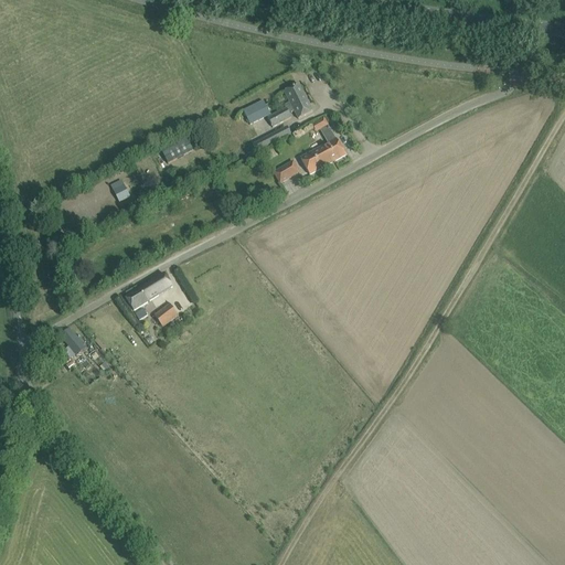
[(285,93),(290,103),(284,106),(286,109),(268,118),(274,128),(291,119),(289,114),(295,112),(298,119),(312,112),(298,85),(285,93)]
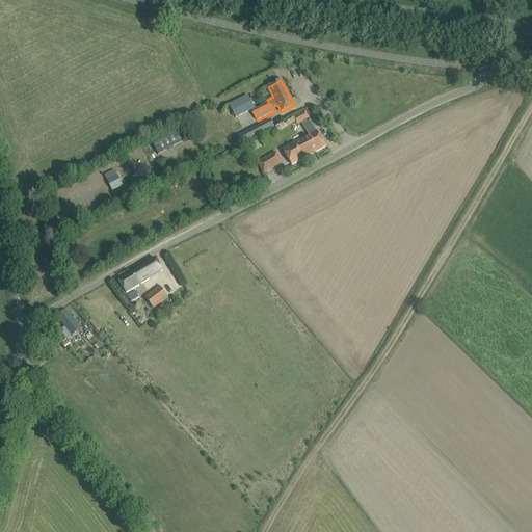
[(230,104),(236,117),(255,108),(248,96),(230,104)]
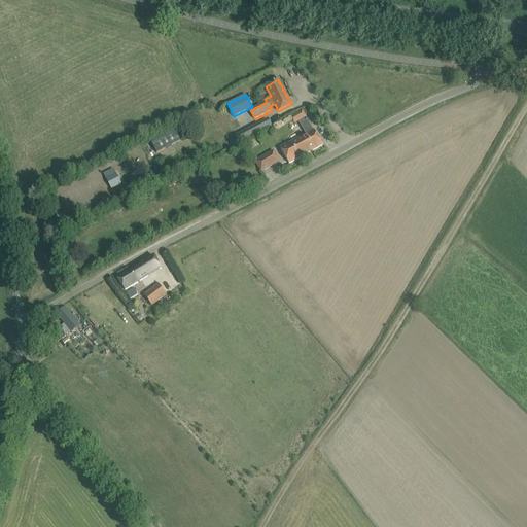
[(304,110),(294,115),(297,119),(306,115),(304,110)]
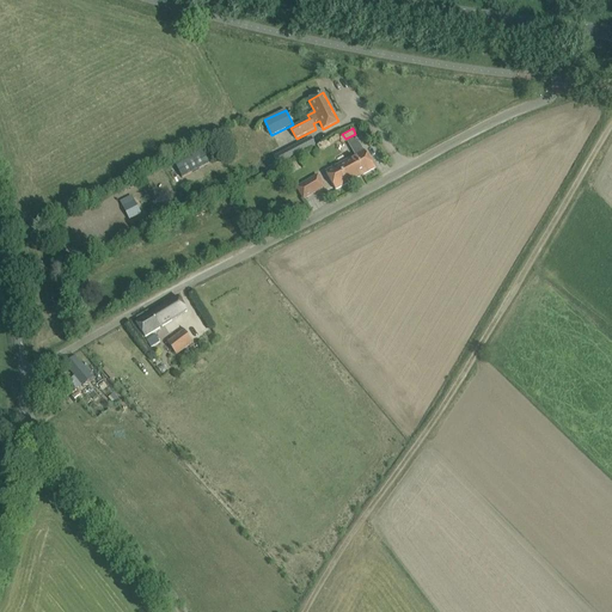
[(279,166),(316,147),(311,138),(274,158),(279,166)]
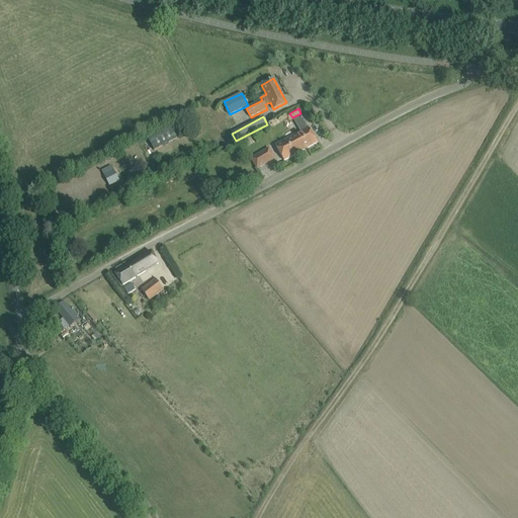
[(155,151),(177,139),(172,127),(149,140),(155,151)]
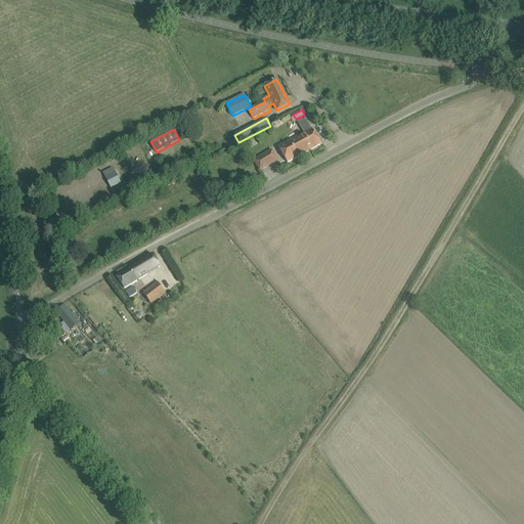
[(320,144),(315,135),(312,130),(279,147),(288,163),(320,144)]
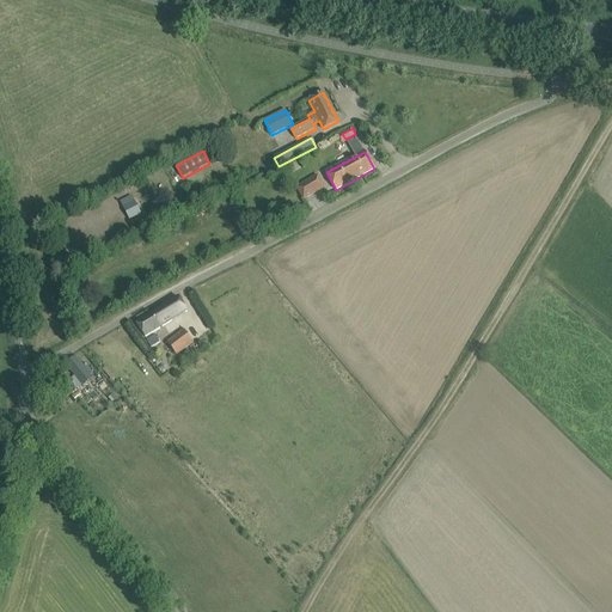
[(317,177),(298,189),(304,199),(323,187),(317,177)]
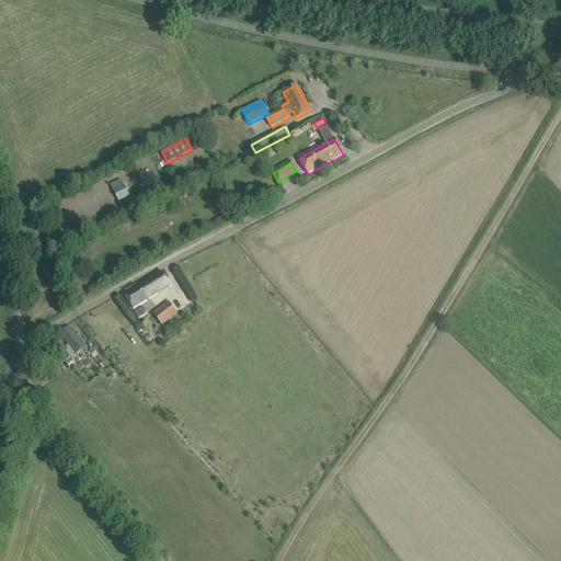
[(114,204),(129,196),(121,180),(110,185),(113,190),(109,192),(114,204)]
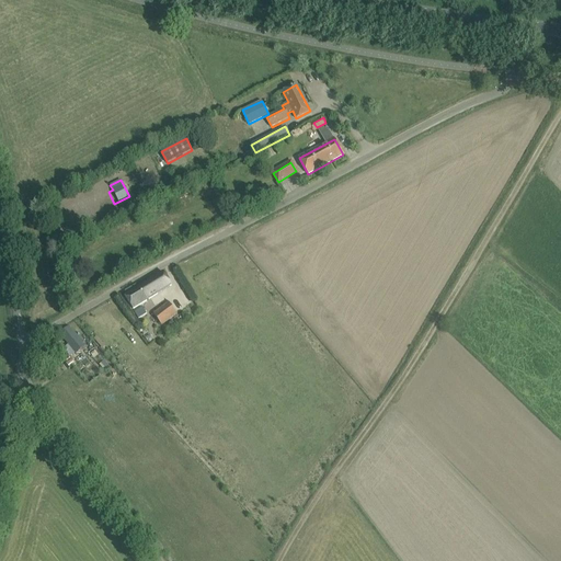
[(133,309),(142,304),(171,286),(162,273),(147,282),(125,296),(133,309)]
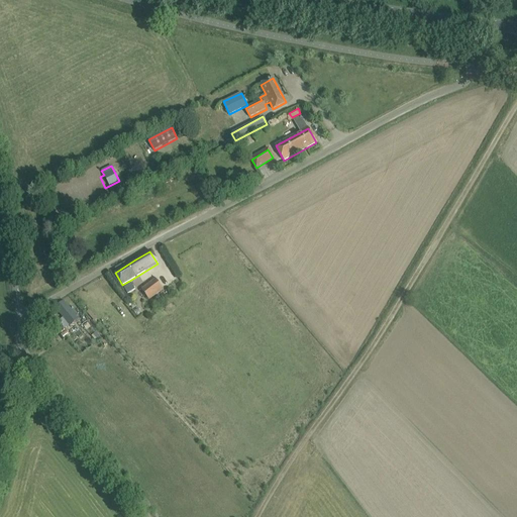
[(141,289),(149,300),(164,290),(154,279),(141,289)]
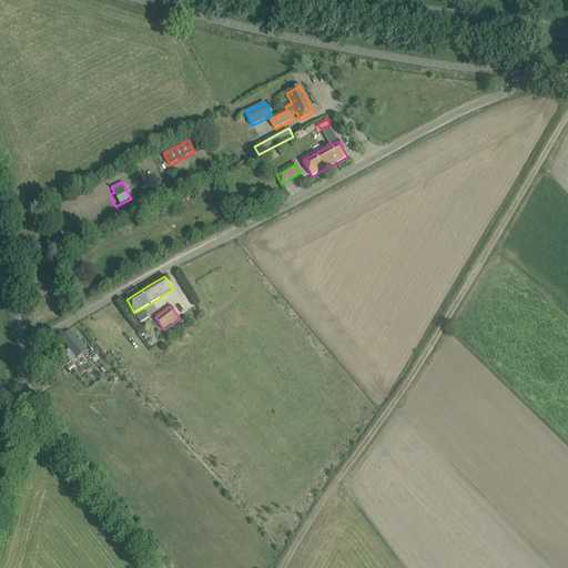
[(138,317),(141,323),(148,318),(144,314),(138,317)]
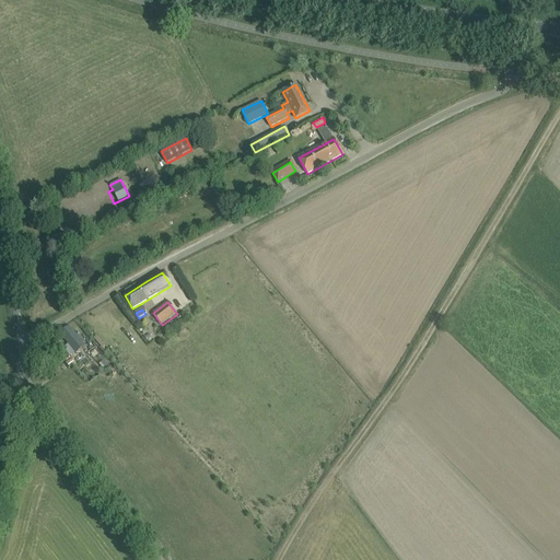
[(84,346),(68,327),(60,334),(76,352),(84,346)]
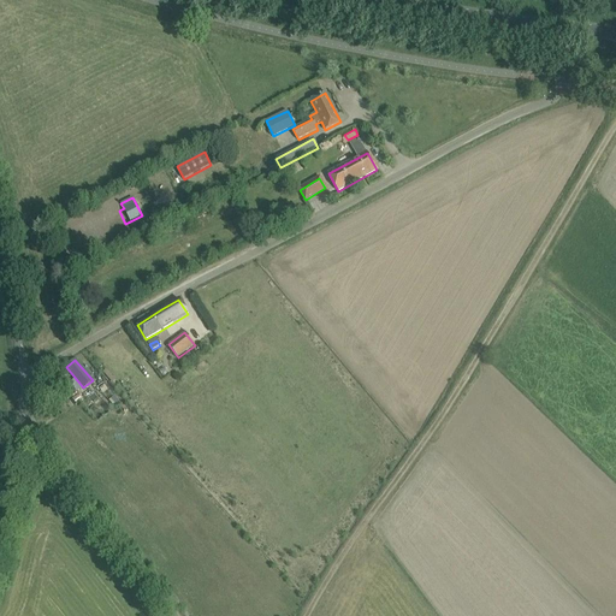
[(175,389),(183,397),(197,383),(190,374),(175,389)]
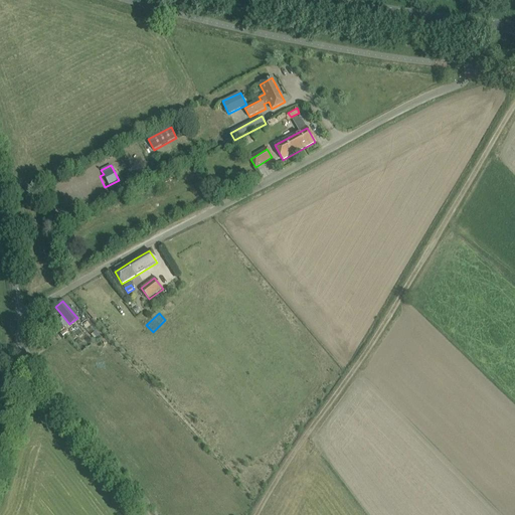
All buildings are outlined.
